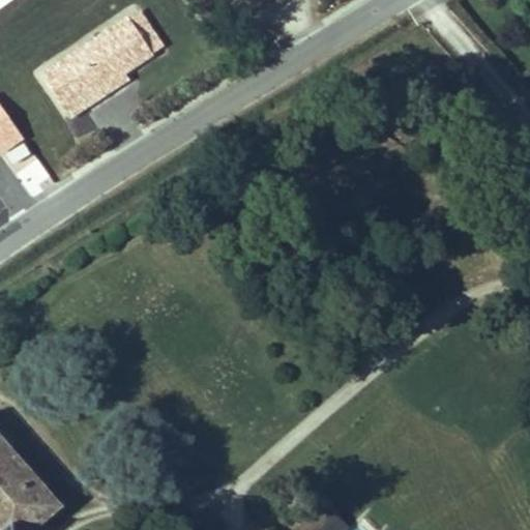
[(160,48),(138,12),(128,19),(152,53),(160,48)]
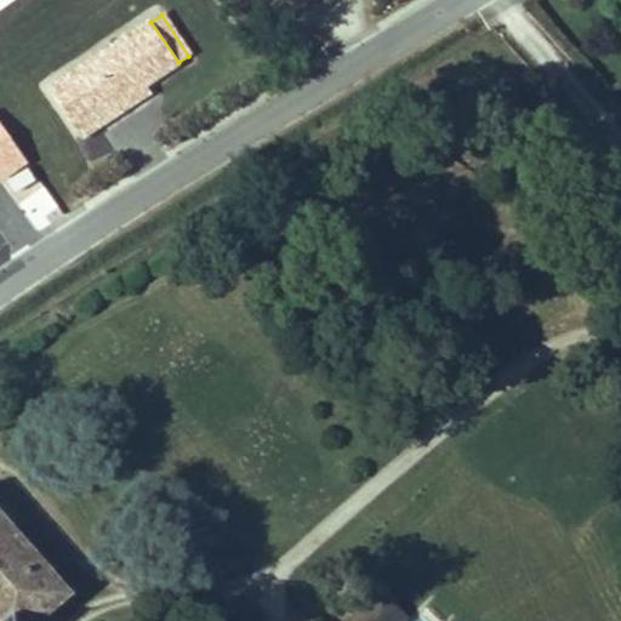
[(144,85),(178,62),(151,22),(151,21),(70,73),(103,121),(124,108),(119,102),(144,85)]
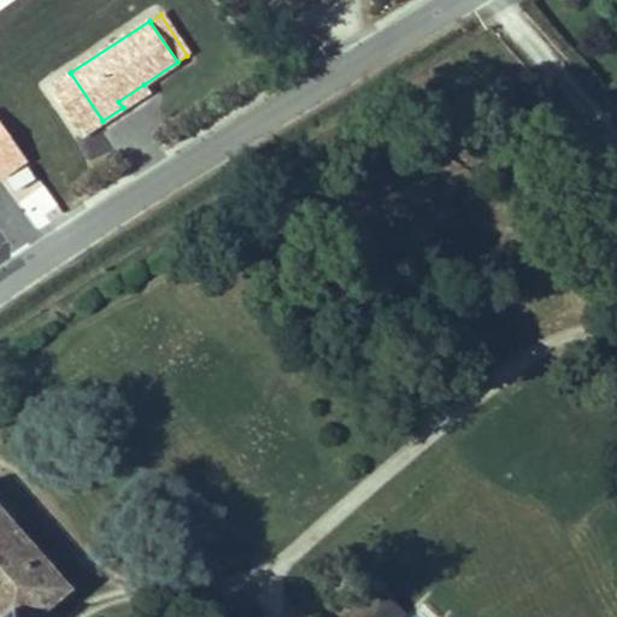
[(123,107),(147,90),(144,84),(118,101),(123,107)]
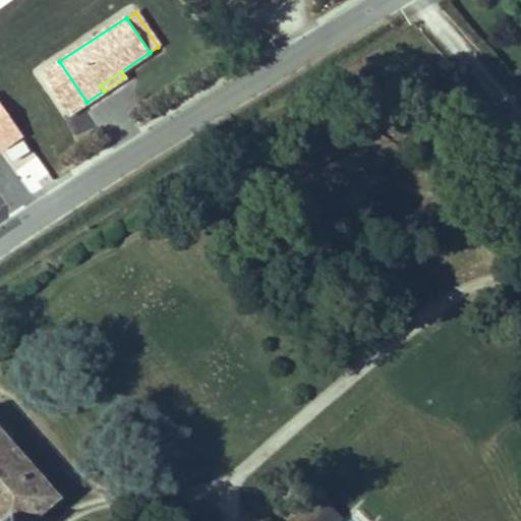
[(31,520),(61,497),(0,426),(0,520),(31,520)]
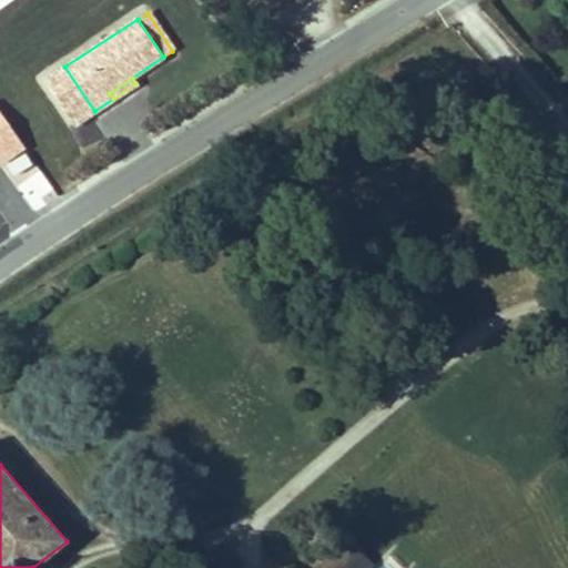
[(366,567),(372,564),(342,536),(312,567),(366,567)]
